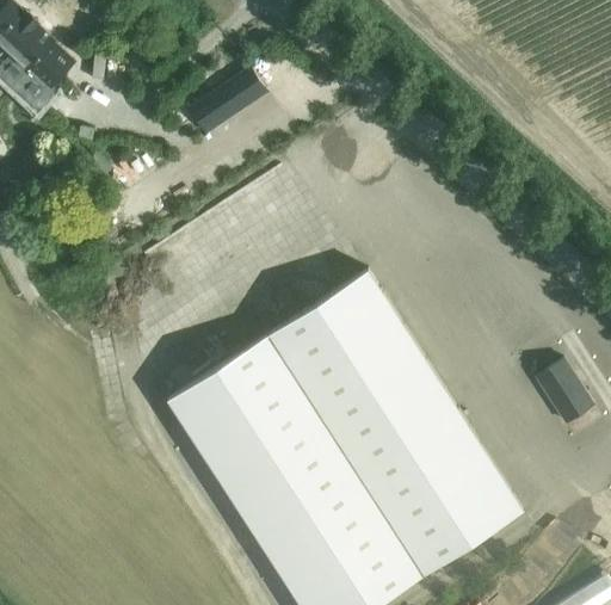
[(0,16),(0,53),(17,69),(4,82),(32,109),(44,96),(73,66),(54,47),(53,45),(54,45),(11,5),(0,16)]
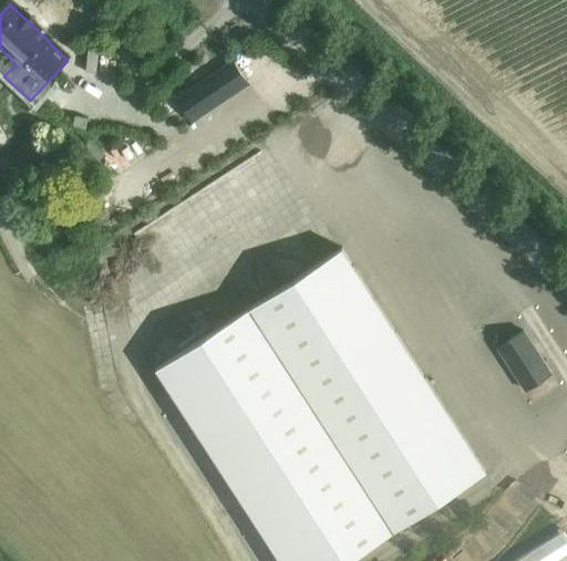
[(192,127),(248,89),(233,66),(177,105),(192,127)]
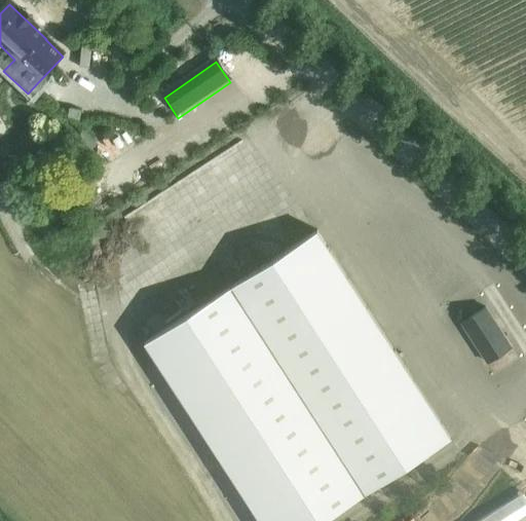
[(101,151),(119,165),(134,147),(115,133),(101,151)]
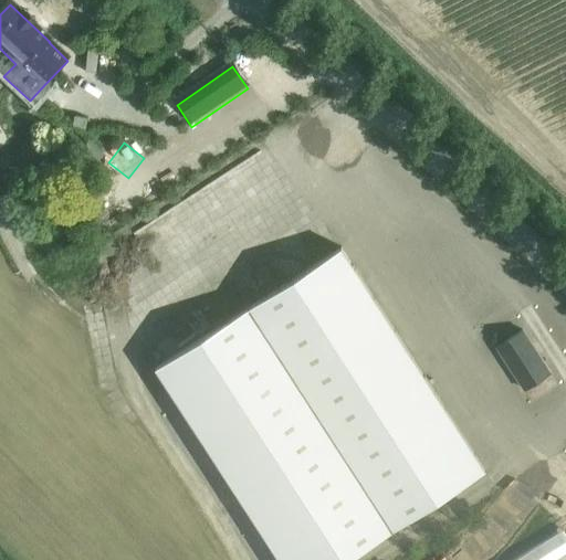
[(354,559),(485,475),(342,252),(156,372),(276,559),(354,559)]
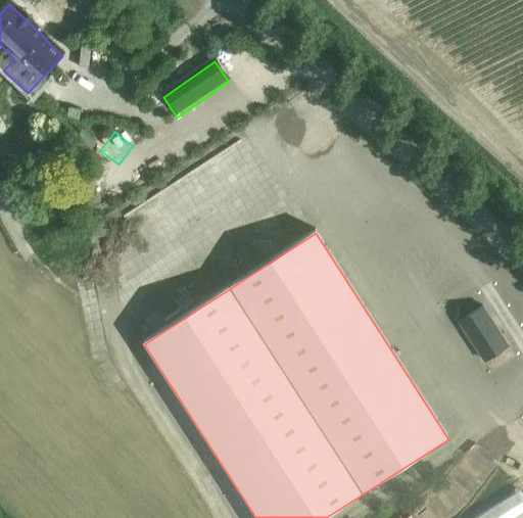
[(459,326),(484,366),(509,350),(483,311),(459,326)]
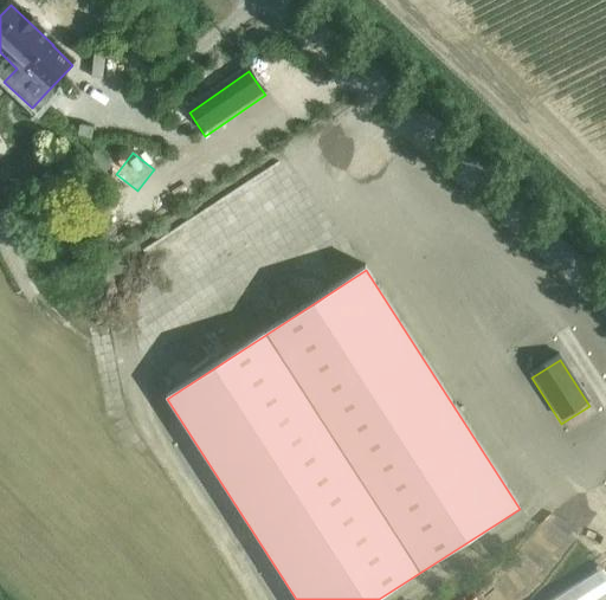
[(605,599),(605,578),(604,574),(561,599),(605,599)]
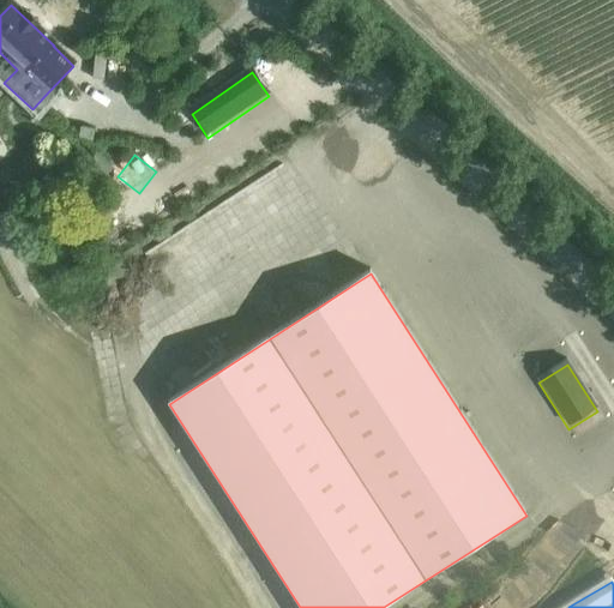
All buildings are outlined.
